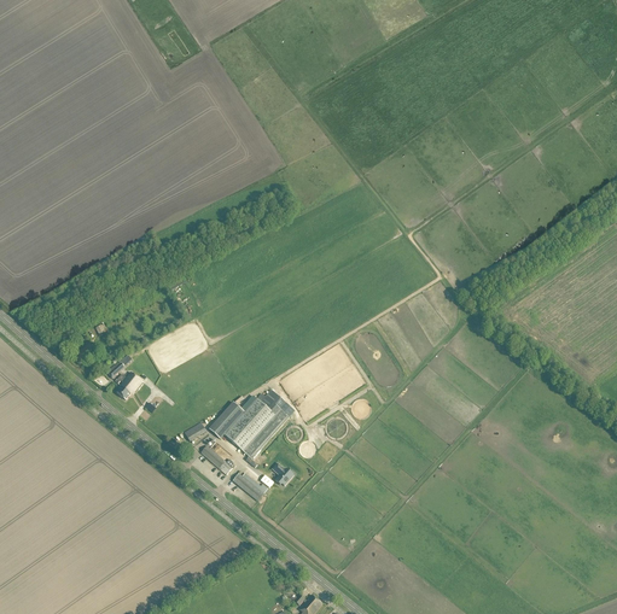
[(106,328),(103,322),(94,326),(98,333),(106,328)]
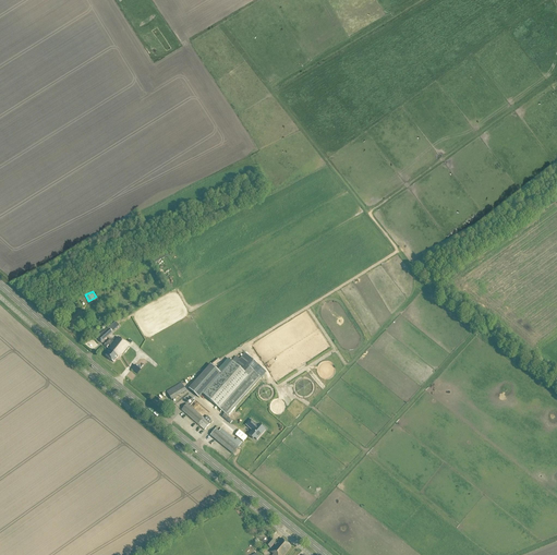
[(77,321),(84,315),(79,309),(65,320),(70,325),(76,320),(77,321)]
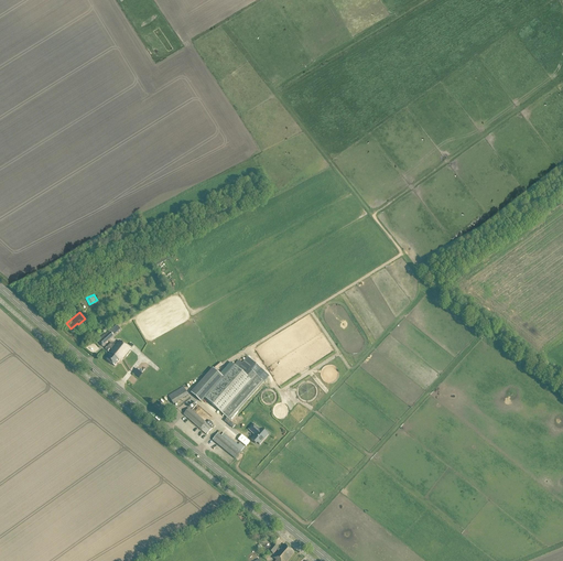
[(104,332),(97,337),(98,338),(97,340),(101,344),(120,327),(116,323),(111,327),(110,326),(107,328),(108,331),(105,334),(104,332)]
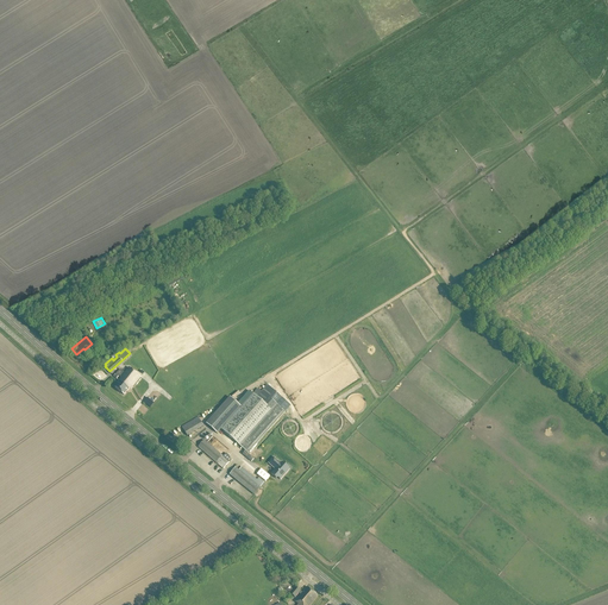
[(131,386),(139,376),(127,365),(119,376),(119,377),(116,380),(117,382),(113,386),(123,392),(127,386),(131,386)]
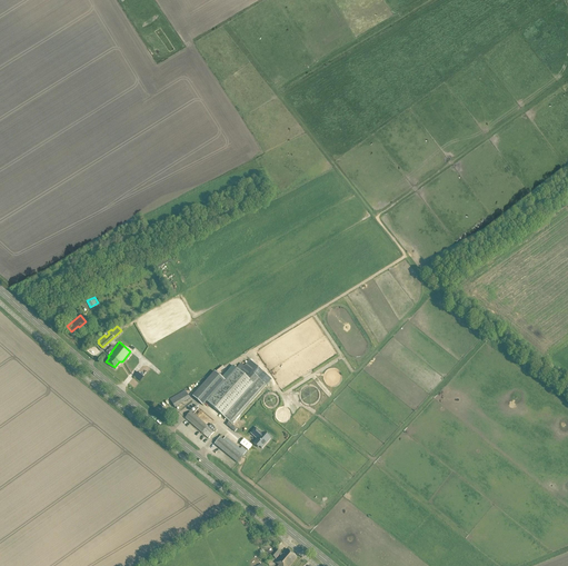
[(261,369),(255,364),(249,358),(239,369),(235,366),(225,378),(206,399),(230,421),(265,383),(259,378),(265,373),(261,370),(261,369)]
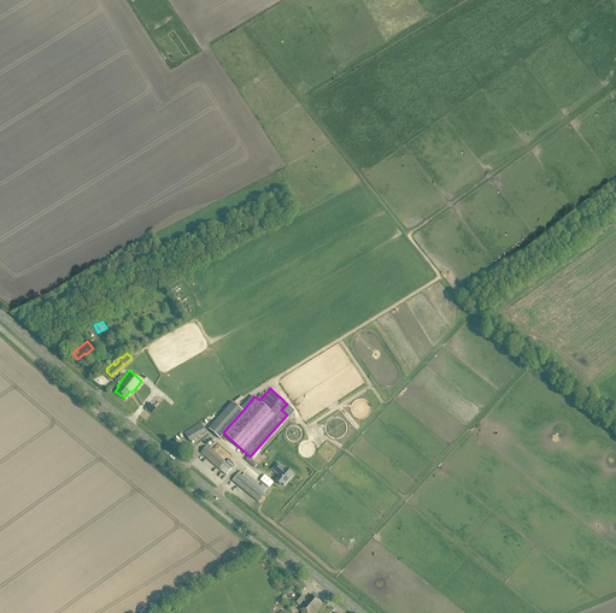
[(220,436),(223,432),(244,410),(232,400),(221,413),(207,426),(220,436)]
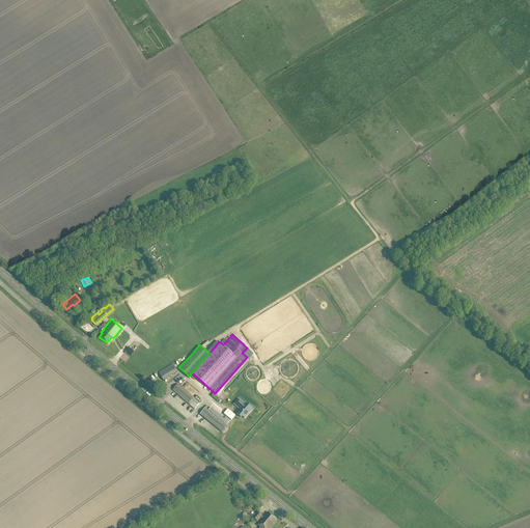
[(171,361),(158,370),(162,379),(176,369),(171,361)]
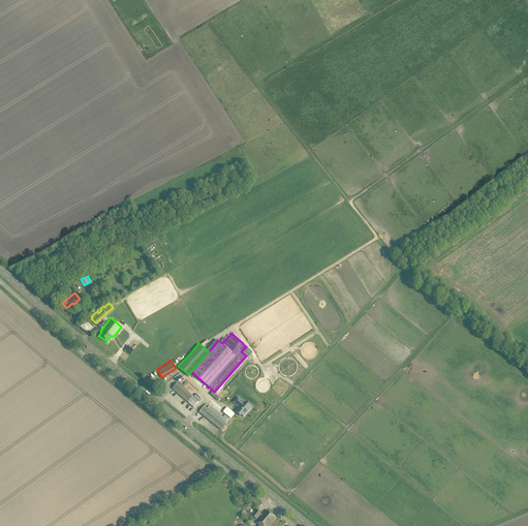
[(193,406),(197,400),(177,380),(171,387),(193,406)]
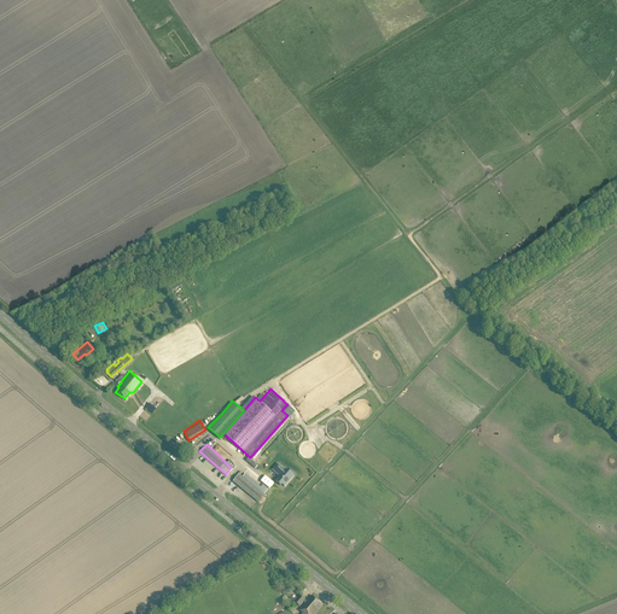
[(283,484),(292,473),(285,467),(284,468),(277,461),(271,467),(278,474),(274,479),(279,483),(280,481),(283,484)]
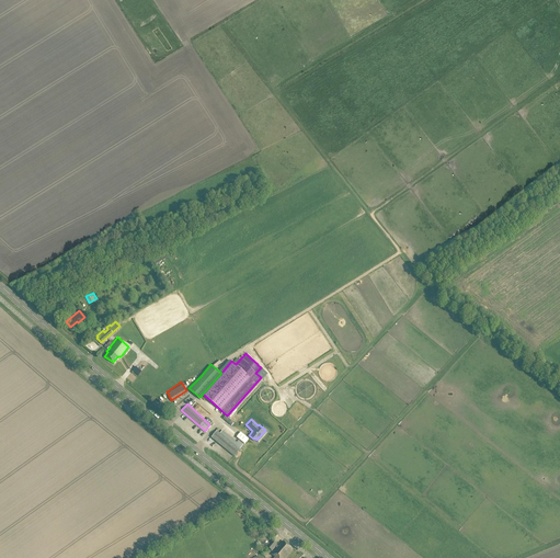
[(233,454),(238,447),(215,429),(210,435),(233,454)]
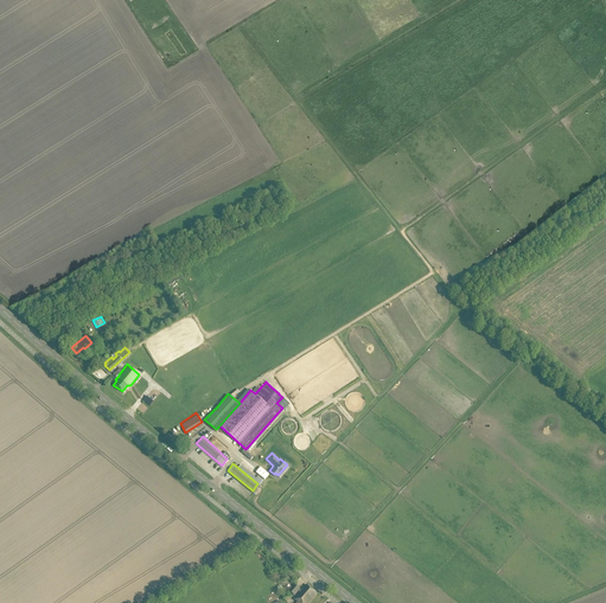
[(260,464),(255,470),(263,478),(268,472),(260,464)]
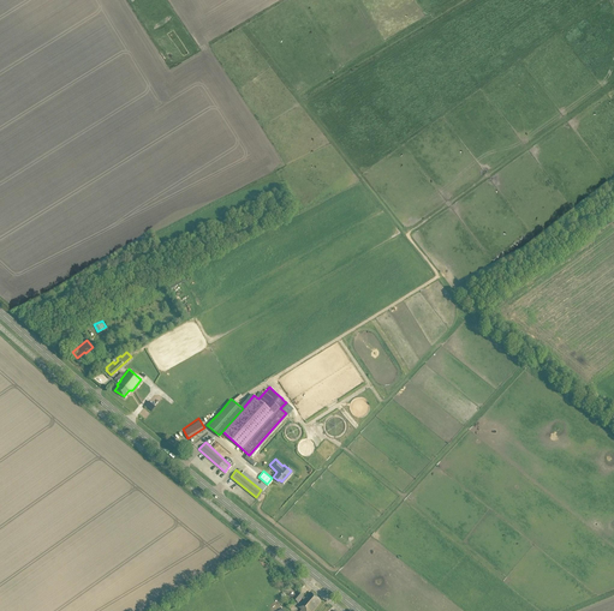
[(300,595),(302,597),(303,595),(298,591),(296,592),(290,588),(286,592),(297,600),(300,595)]
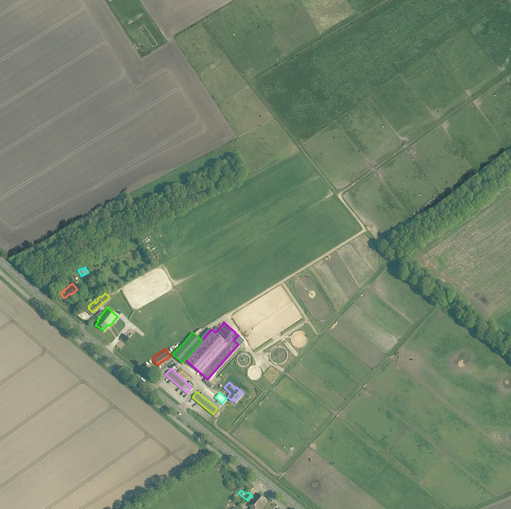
[(254,508),(257,508),(266,498),(257,491),(255,494),(254,493),(247,503),(254,508)]
